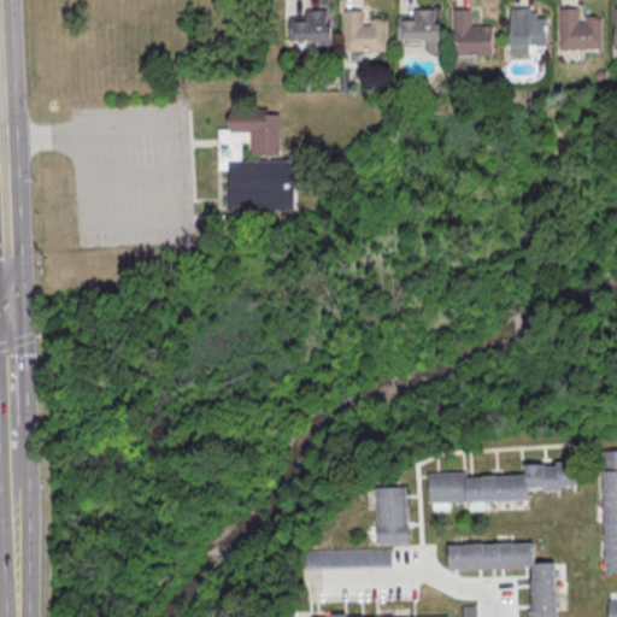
[(511,9),(511,47),(547,46),(546,19),(538,19),(538,13),(530,13),(530,9),(511,9)]
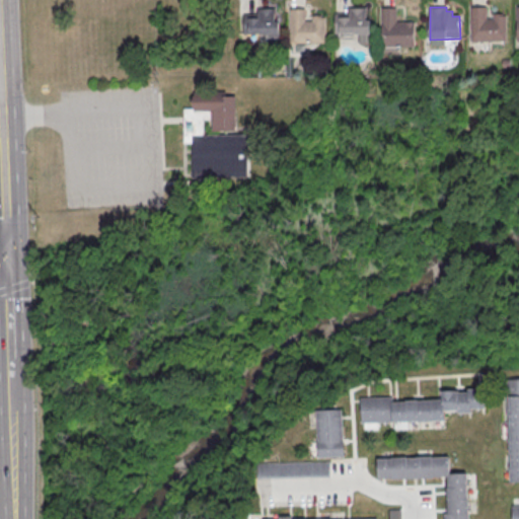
[(470,7),(470,43),(506,42),(506,14),(493,14),(493,19),(487,19),(486,7),(470,7)]
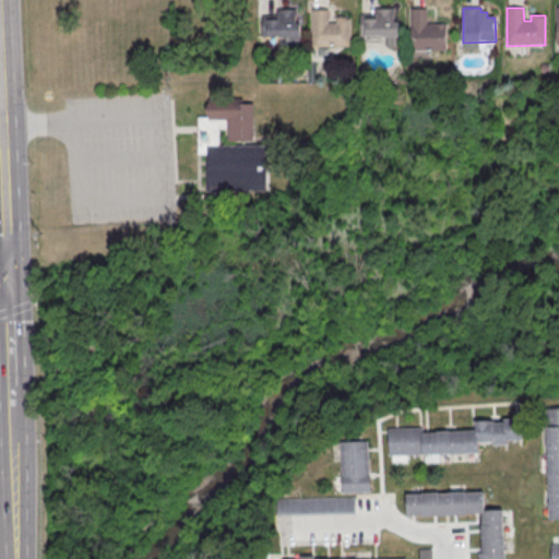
[(375,10),(393,9),(393,20),(399,20),(400,46),(387,47),(387,36),(360,36),(360,15),(376,15),(375,10)]
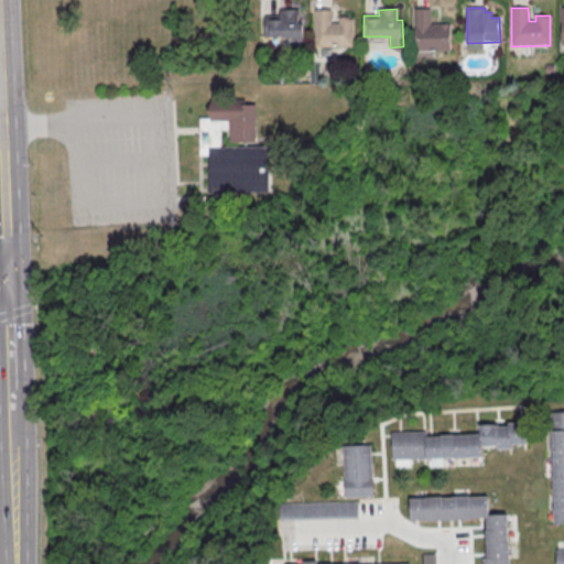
[(279,11),(297,10),(297,21),(303,21),(304,49),(291,49),(291,38),(264,38),(264,17),(279,17),(279,11)]
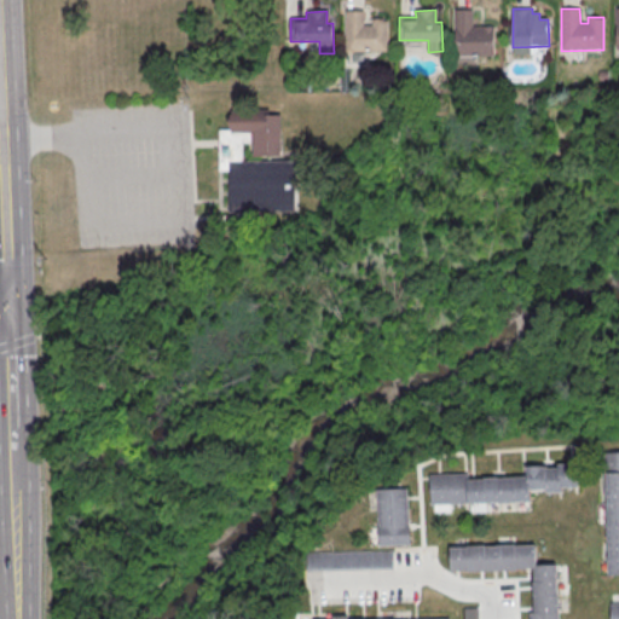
[(345,12),(346,53),(387,53),(387,19),(372,19),(372,25),(364,25),(364,11),(345,12)]
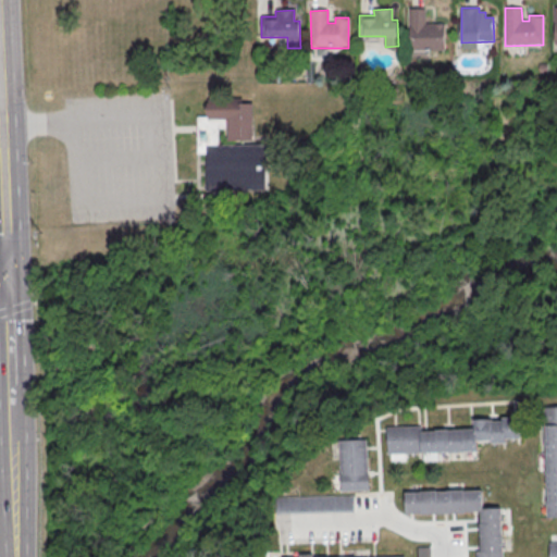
[(409,10),(409,51),(445,51),(445,25),(425,25),(425,10),(409,10)]
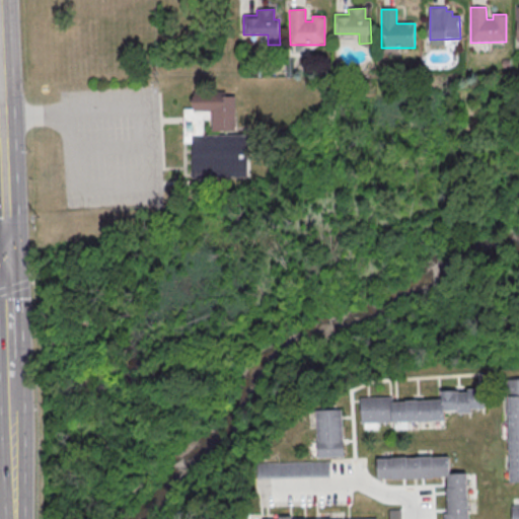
[(194,178),(194,142),(186,142),(186,109),(194,109),(194,92),(197,92),(197,88),(222,88),(222,92),(226,92),(226,97),(236,97),(237,134),(249,134),(249,178),(194,178)]
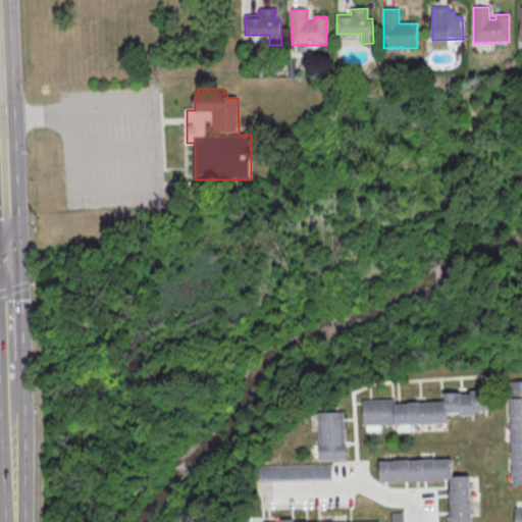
[(521,382),(509,382),(512,485),(521,485),(521,382)]
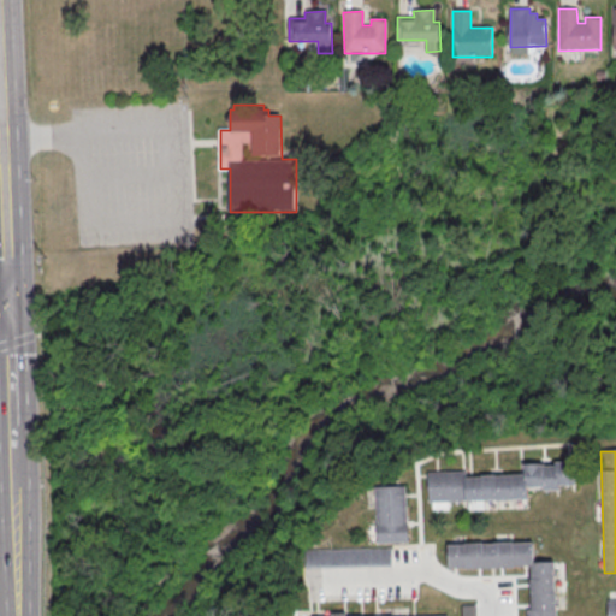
[(427,473),(427,504),(527,501),(527,489),(543,489),(543,492),(558,491),(557,487),(574,486),(574,462),(555,463),(555,467),(544,467),(544,465),(523,466),(523,475),(466,477),(466,472),(427,473)]
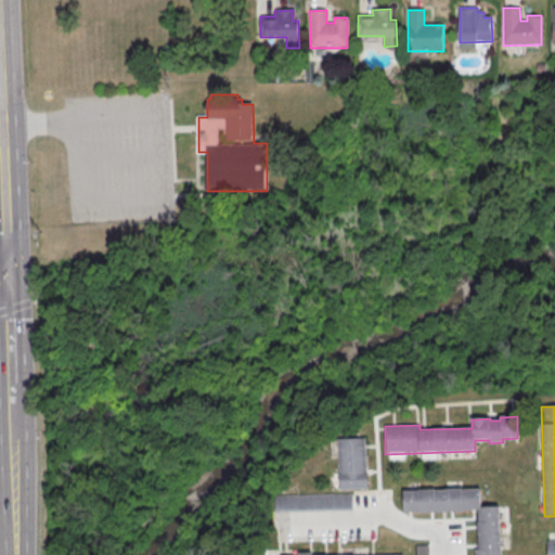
[(337,440),(364,439),(366,489),(339,490),(337,440)]
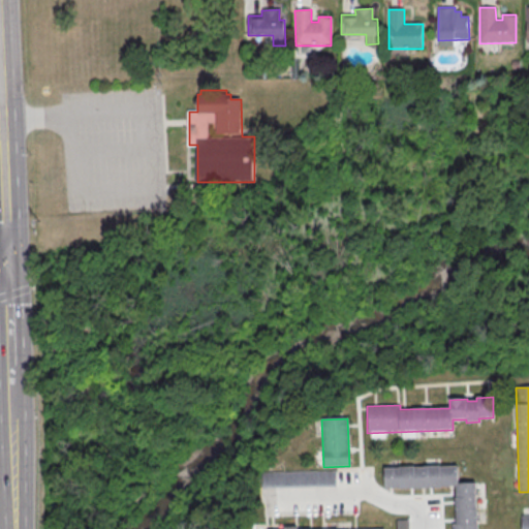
[(382,468),(457,466),(457,484),(474,484),(475,528),(450,528),(450,525),(455,525),(454,489),(383,490),(382,468)]
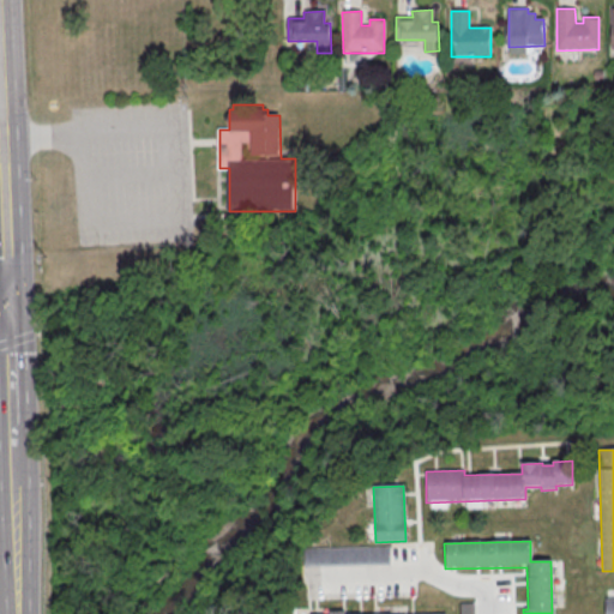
[(305,549),(389,547),(389,566),(305,569),(305,549)]
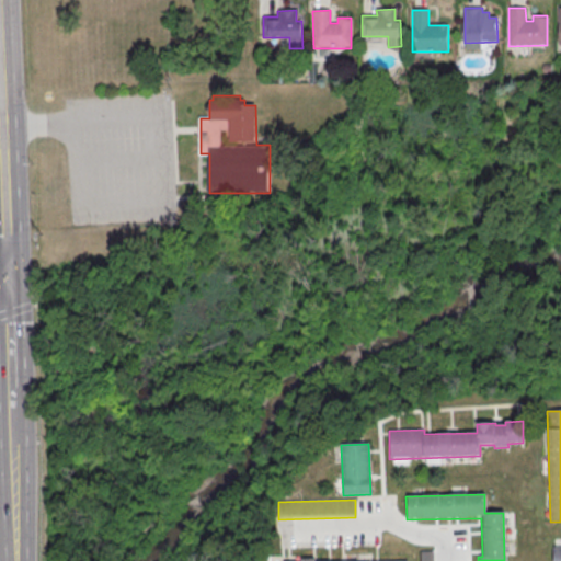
[(551,560),(551,548),(560,547),(560,560),(551,560)]
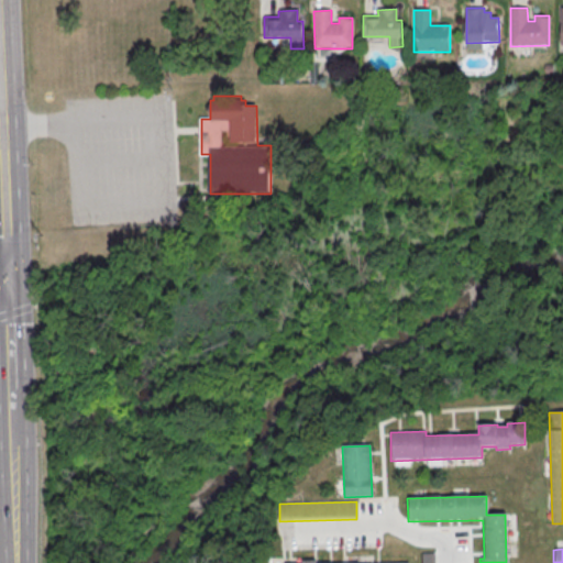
[(420,562),(433,562),(434,552),(420,552),(420,562)]
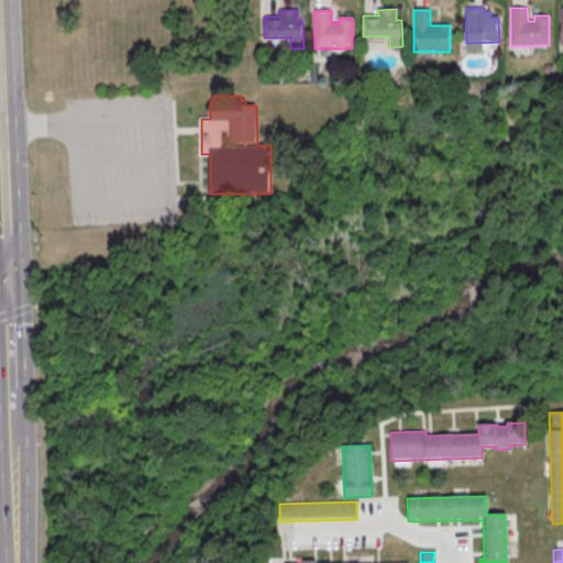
All buildings are outlined.
